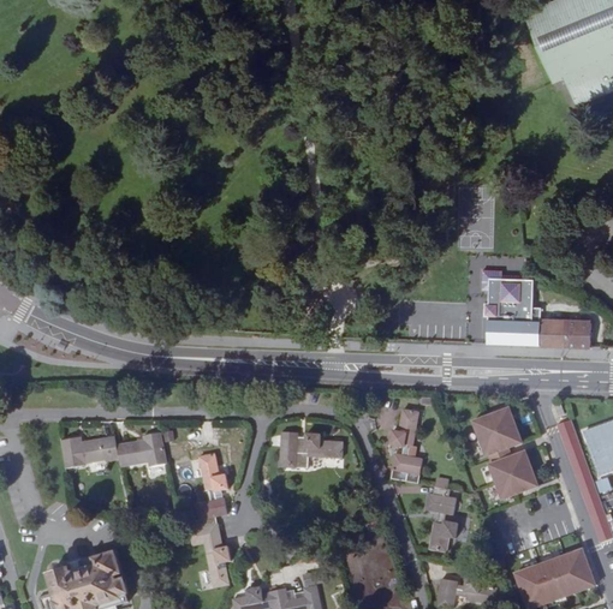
[(552,0),(530,10),(555,75),(567,70),(578,97),(612,82),(612,0),(552,0)]
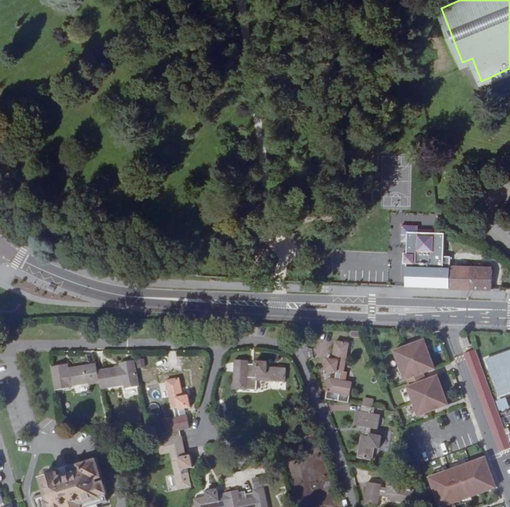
[(442,229),(405,227),(404,248),(401,248),(400,259),(403,259),(403,262),(447,264),(447,251),(441,251),(442,229)]
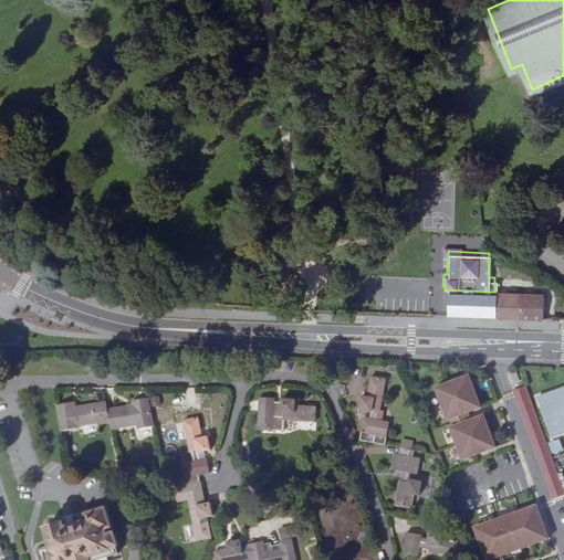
[(494,292),(446,289),(446,312),(494,313),(494,292)]
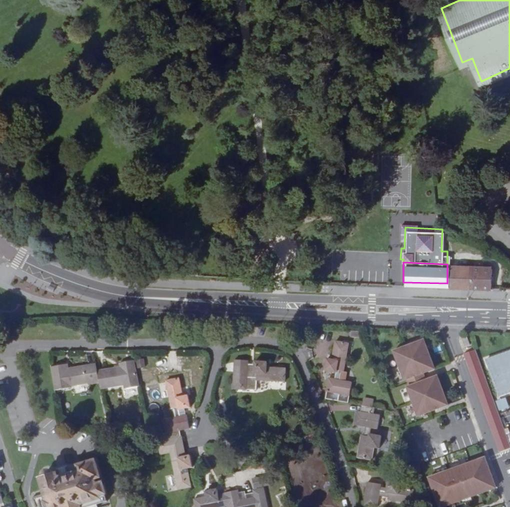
[(490,284),(490,264),(447,264),(447,283),(490,284)]
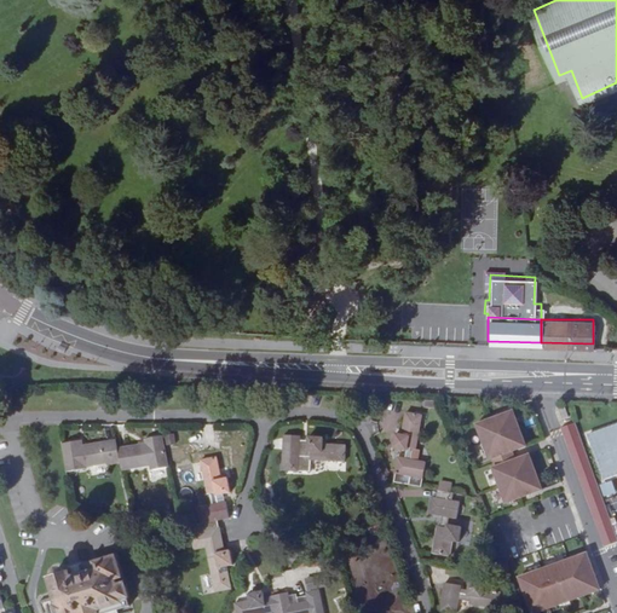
[(414,447),(416,449),(422,415),(405,411),(401,434),(395,433),(393,446),(407,450),(405,457),(397,456),(392,480),(409,484),(410,476),(422,479),(426,461),(411,458),(414,447)]
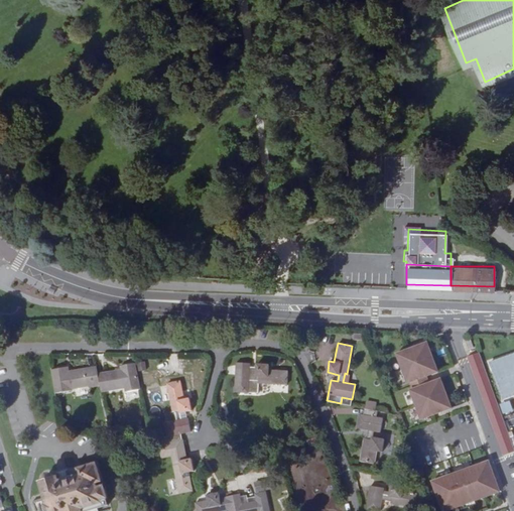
[(438,374),(427,345),(397,356),(408,385),(410,384),(413,391),(411,392),(421,421),(452,410),(441,381),(429,385),(422,388),(419,381),(427,378),(438,374)]
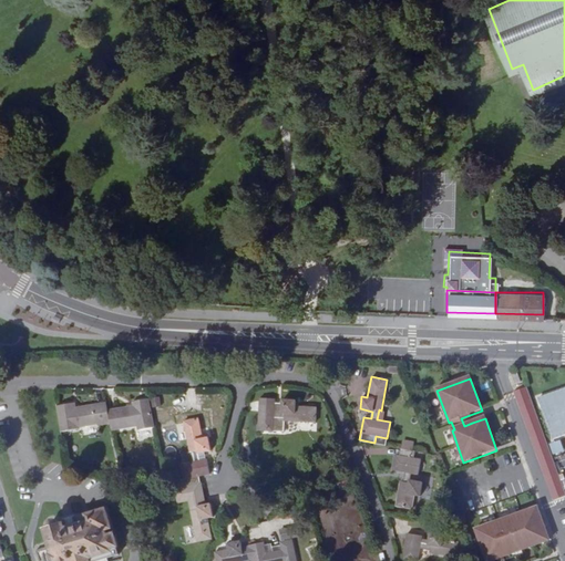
[(564,380),(536,391),(552,430),(564,425),(564,380)]
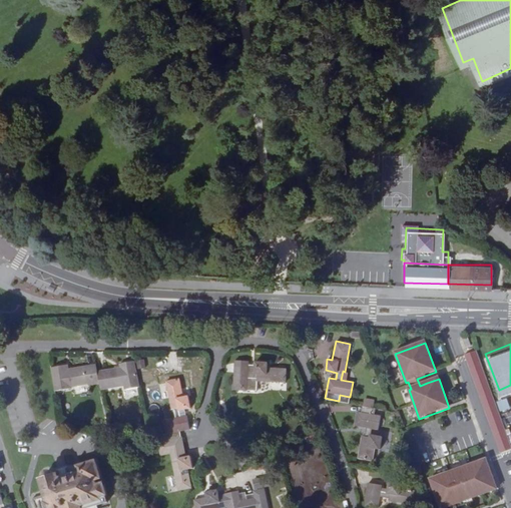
[(477,350),(465,354),(470,369),(482,365),(477,350)]
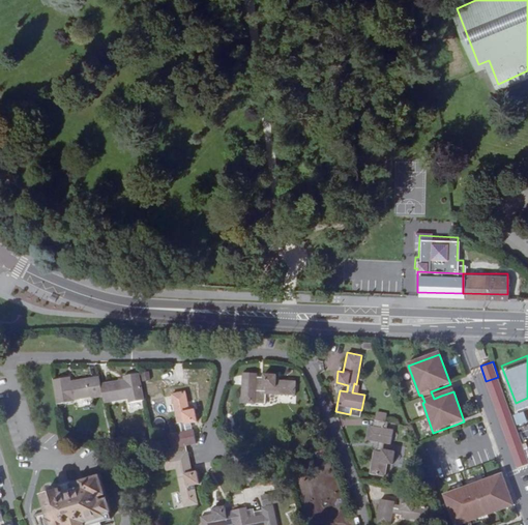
[(264,394),(293,397),(294,381),(274,379),(275,374),(263,373),(262,385),(256,385),(256,378),(241,377),(239,403),(255,404),(255,391),(264,392),(264,394)]
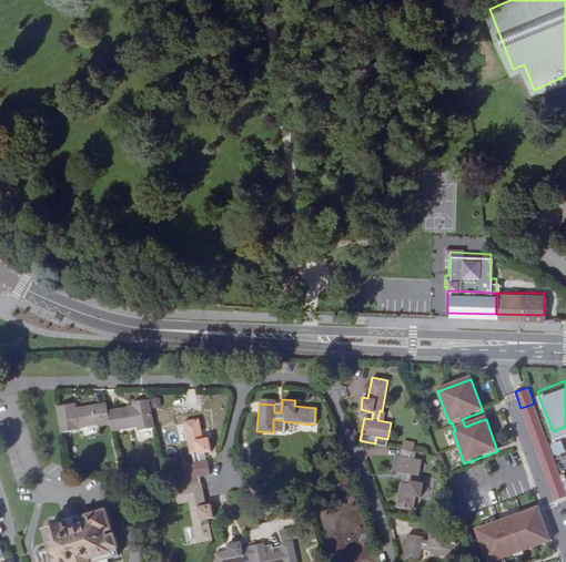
[(138,433),(155,430),(149,400),(132,404),(132,408),(107,412),(109,423),(110,432),(137,429),(138,433)]
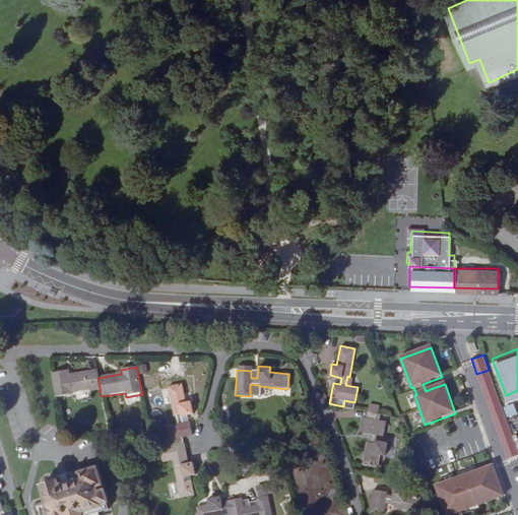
[(507,458),(517,454),(517,450),(489,370),(476,374),(507,458)]
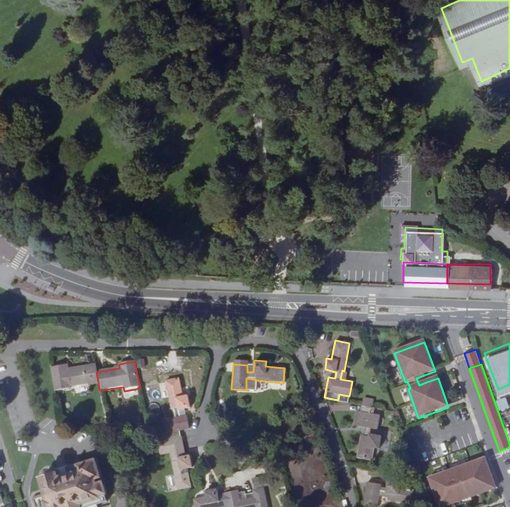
[(85,369),(85,367),(68,370),(67,365),(50,368),(54,392),(71,389),(71,387),(98,382),(96,372),(95,367),(85,369)]
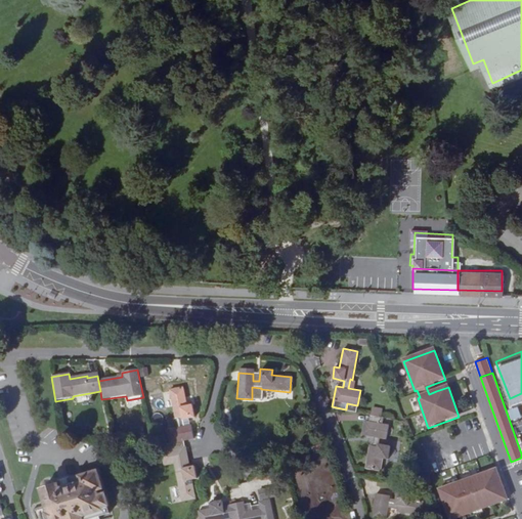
[(436,391),(434,384),(426,387),(429,394),(436,391)]
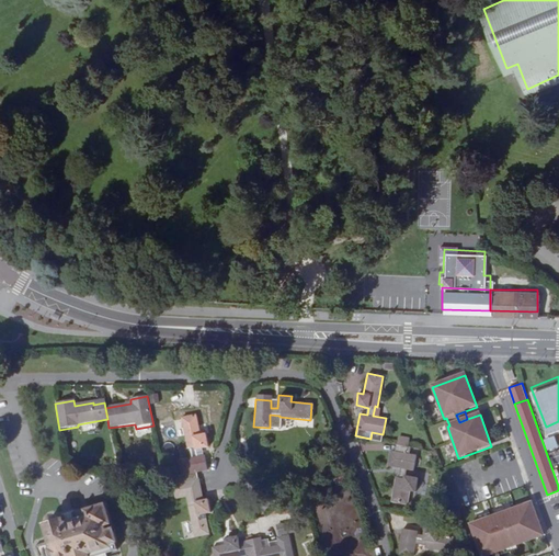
[(205,432),(198,434),(195,415),(180,417),(185,447),(189,447),(190,457),(178,460),(181,480),(171,483),(174,498),(186,496),(189,506),(186,506),(192,536),(208,533),(204,513),(210,511),(207,498),(194,501),(193,495),(200,492),(196,472),(207,469),(203,454),(196,455),(195,449),(208,446),(205,432)]
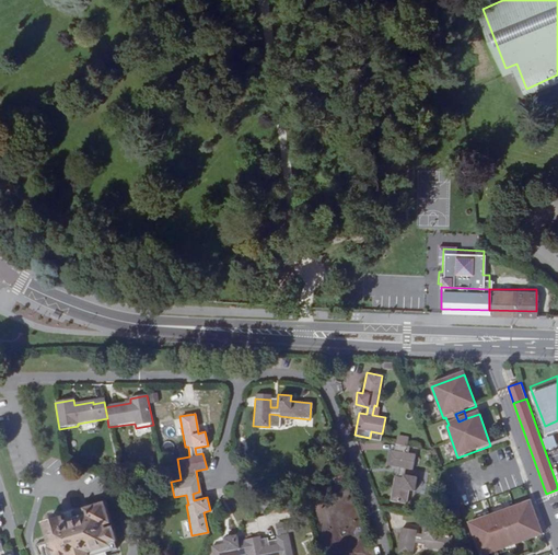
[(417,455),(410,453),(411,447),(397,443),(396,451),(391,450),(388,465),(402,467),(399,477),(396,477),(392,501),(408,505),(410,493),(416,493),(419,477),(406,475),(407,469),(415,470),(417,455)]
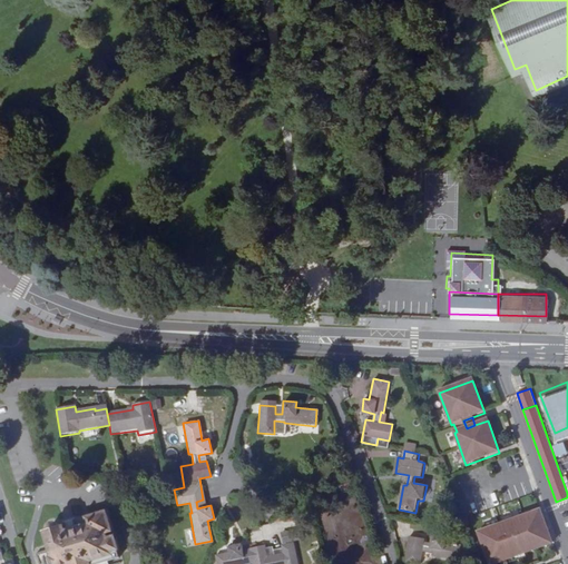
[(108,531),(115,530),(109,512),(91,517),(94,523),(68,531),(66,525),(62,526),(61,524),(59,522),(57,522),(54,522),(52,524),(51,526),(51,530),(49,531),(55,551),(51,557),(54,563),(94,563),(92,558),(115,552),(114,548),(119,547),(117,536),(110,537),(108,531)]
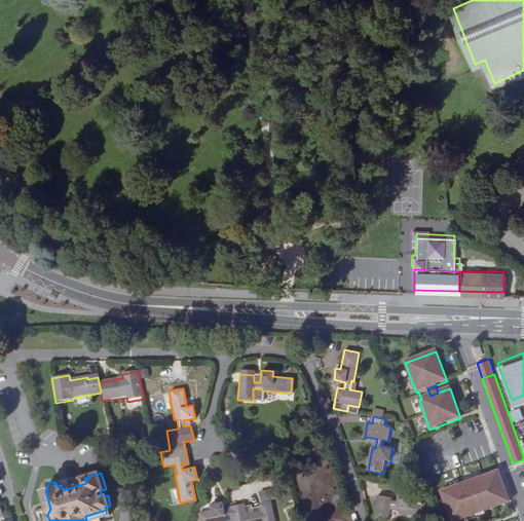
[(497,473),(440,493),(450,520),(460,520),(510,504),(497,473)]
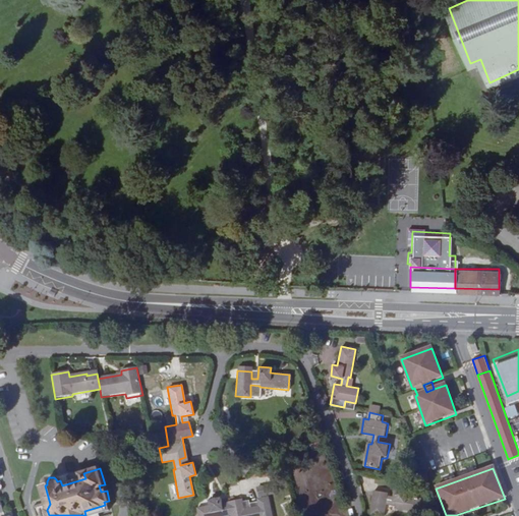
[(274,483),(258,486),(261,494),(275,492),(274,483)]
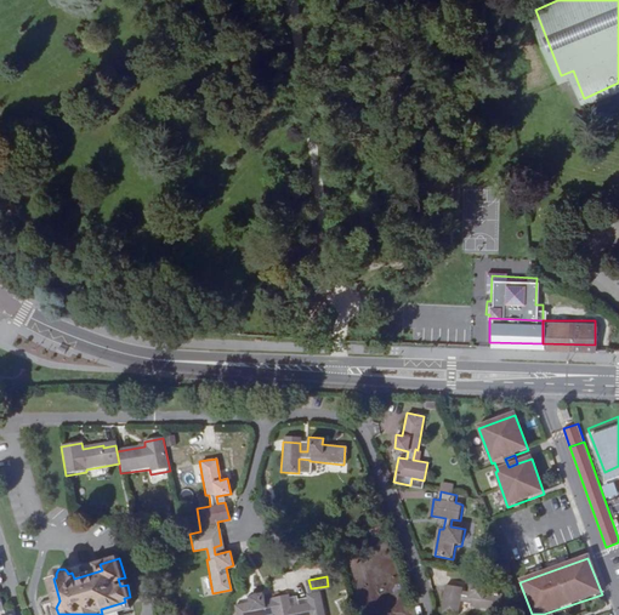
[(470,604),(504,611),(507,593),(486,590),(486,585),(471,582),(469,596),(461,594),(463,587),(446,585),(441,613),(456,614),(460,601),(471,603),(470,604)]
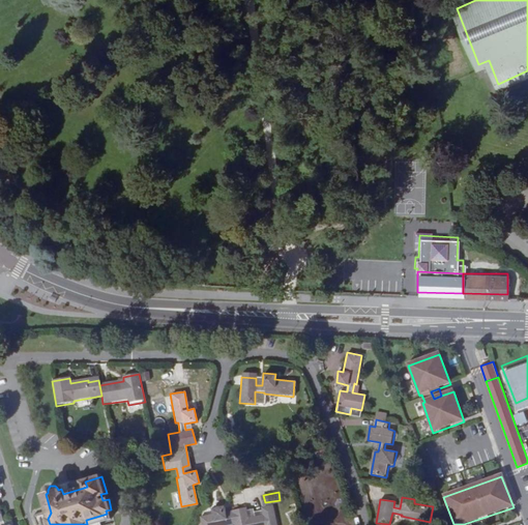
[(236,524),(275,524),(272,503),(247,507),(246,506),(233,509),(226,511),(225,505),(212,507),(213,514),(200,517),(201,524),(226,524),(226,523),(235,521),(236,524)]
